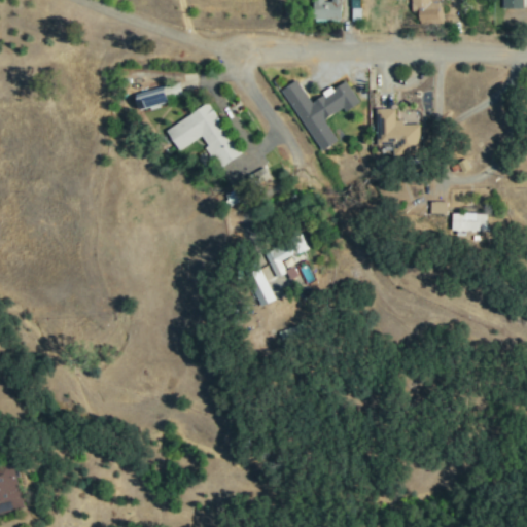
[(343,21),(342,0),(331,0),(332,2),(316,3),(317,22),(343,21)]
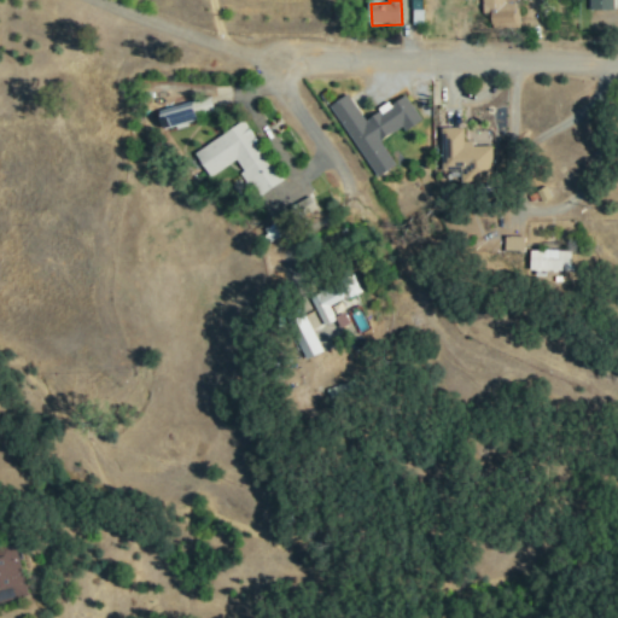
[(493,28),(517,27),(516,0),(482,0),(483,13),(493,13),(493,28)]
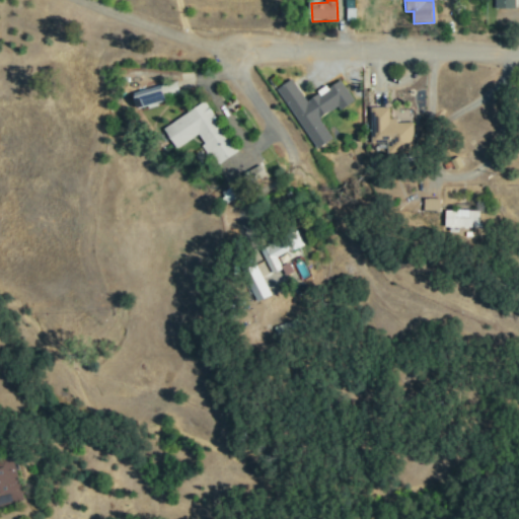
[(495,0),(495,8),(516,8),(515,0),(495,0)]
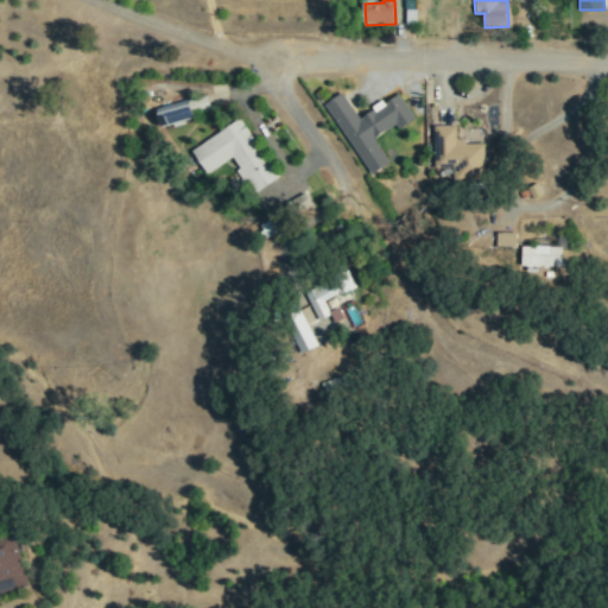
[(328,103),(371,176),(391,164),(375,138),(397,125),(399,128),(416,119),(399,93),(359,118),(344,93),(328,103)]
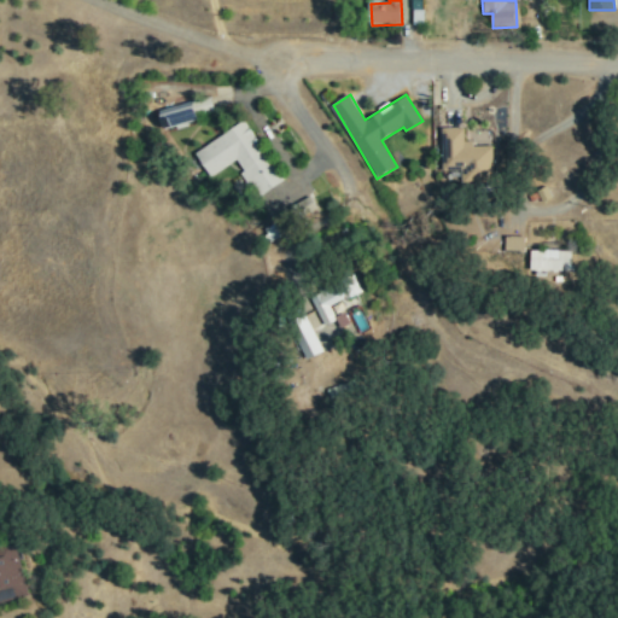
[(198,121),(193,101),(161,110),(164,129),(198,121)]
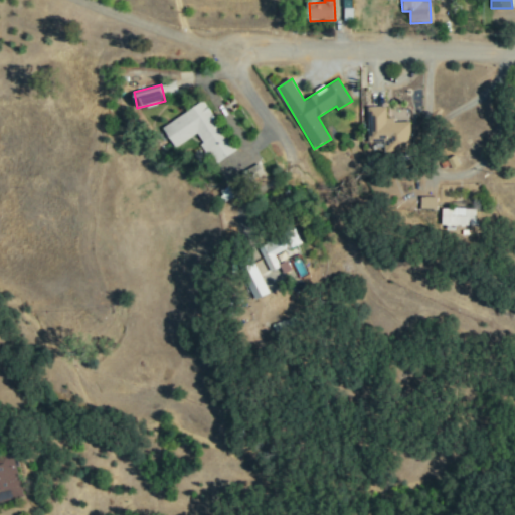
[(196,135),(204,147),(206,145),(217,163),(237,151),(205,100),(162,127),(175,148),(196,135)]
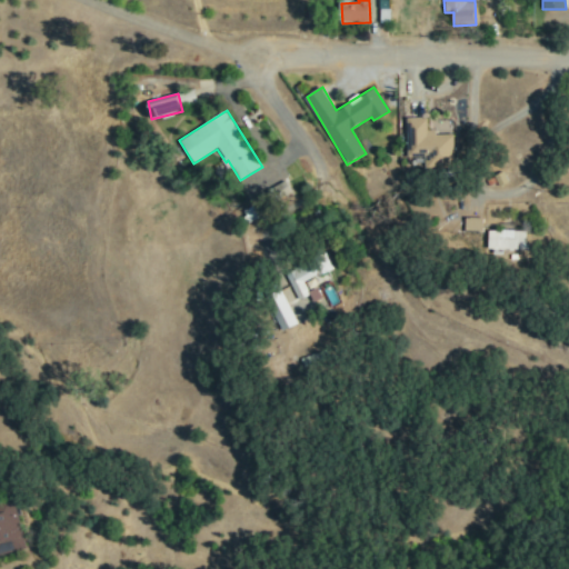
[(428,117),(408,118),(408,152),(426,152),(426,167),(455,167),(455,133),(428,133),(428,117)]
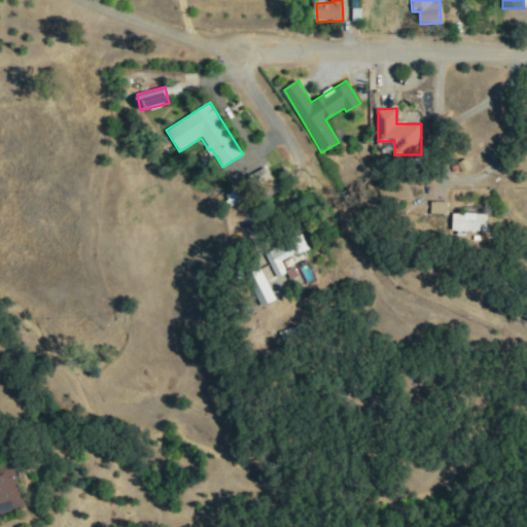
[(448,203),(431,202),(430,214),(448,215),(448,203)]
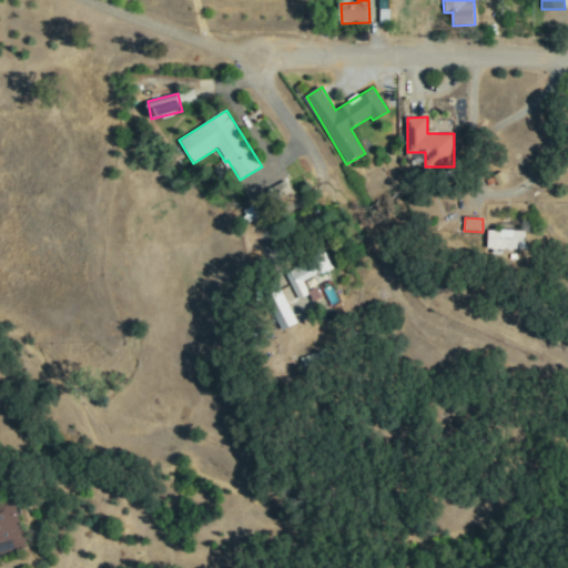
[(501,231),(487,231),(488,250),(526,250),(526,231),(515,231),(515,223),(501,224),(501,231)]
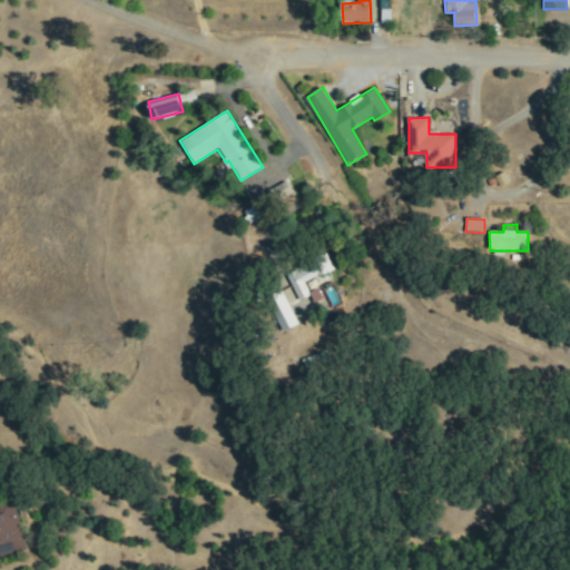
[(304,282),(320,276),(315,266),(288,276),(298,301),(310,296),(304,282)]
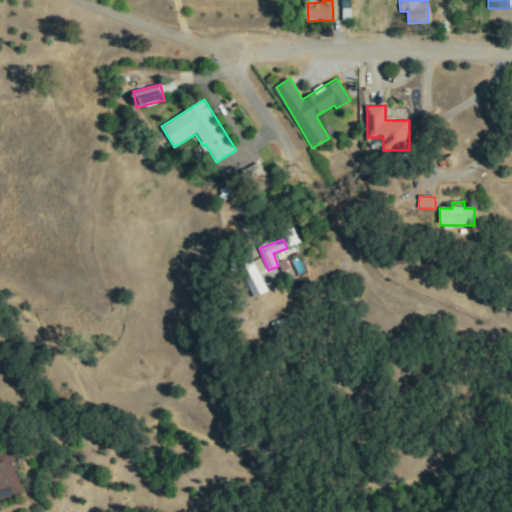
[(241,268),(251,299),(266,294),(256,263),(241,268)]
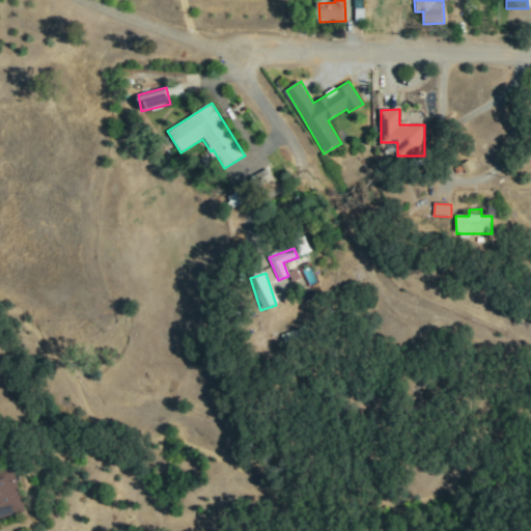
[(16,466),(0,468),(0,518),(24,513),(16,466)]
